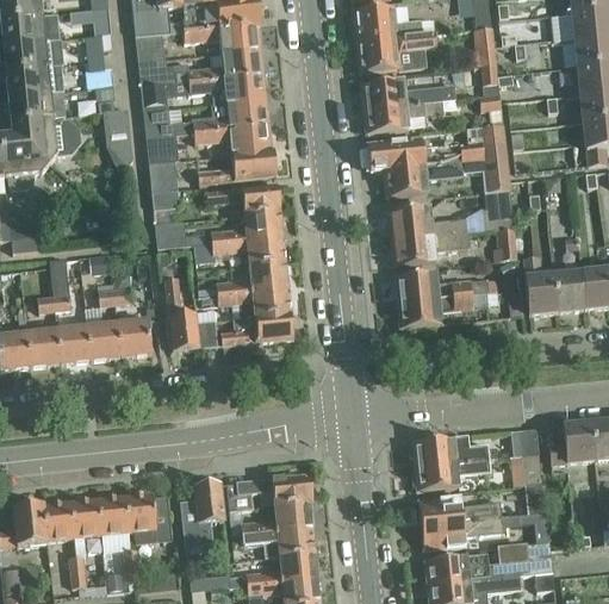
[(0,0),(0,16),(0,18),(43,14),(42,0),(0,0)]
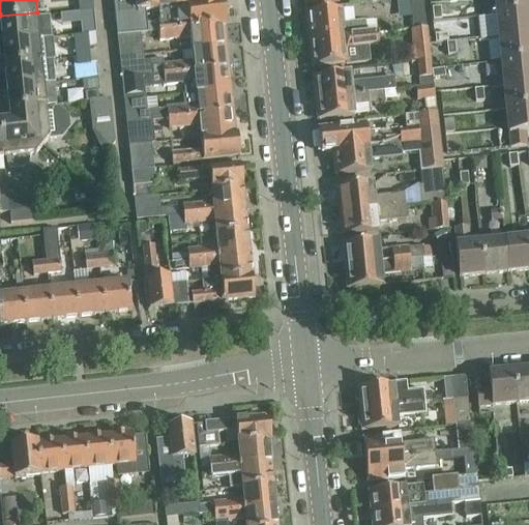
[(81,8),(94,6),(93,0),(80,0),(81,8)]
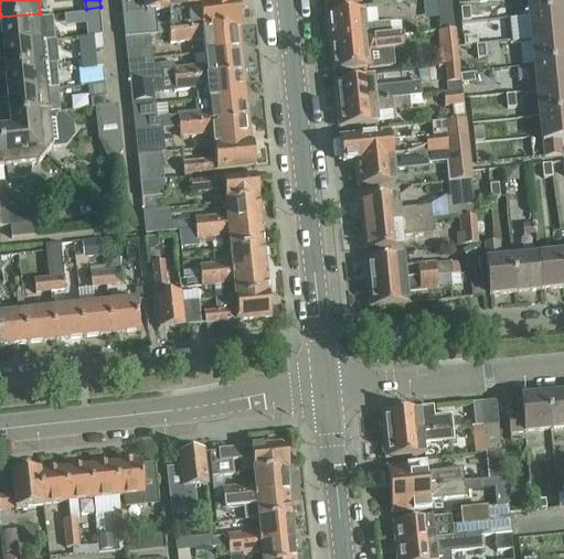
[(123,0),(126,34),(150,31),(158,31),(156,8),(200,3),(230,0),(123,0)]
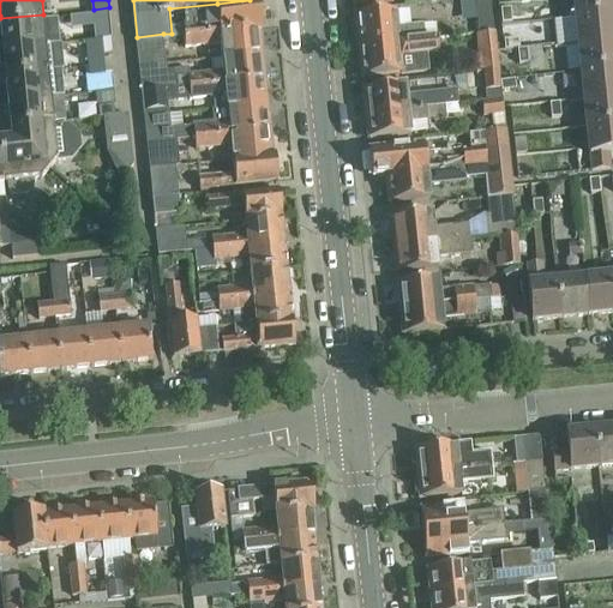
[(250,0),(217,4),(218,18),(184,22),(184,32),(260,24),(263,23),(260,0),(250,0)]
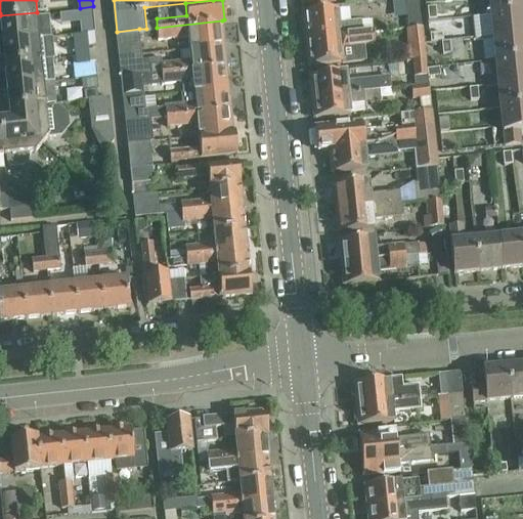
[(406,0),(408,25),(423,24),(420,0),(406,0)]
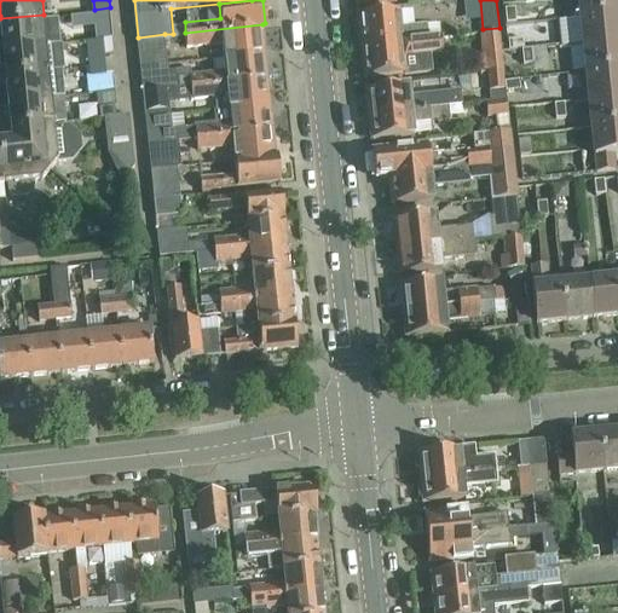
[(579,0),(581,12),(617,9),(617,0),(579,0)]
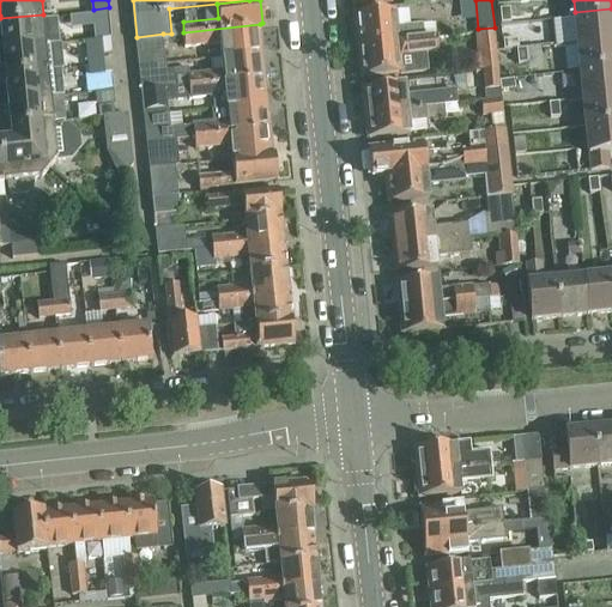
[(509,2),(500,4),(501,18),(510,17),(509,2)]
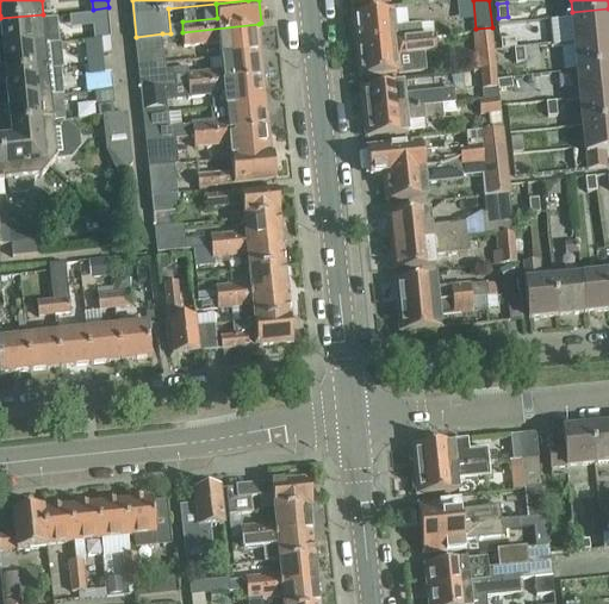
[(358,42),(422,35),(421,20),(404,22),(404,30),(398,31),(395,6),(354,10),(358,42)]
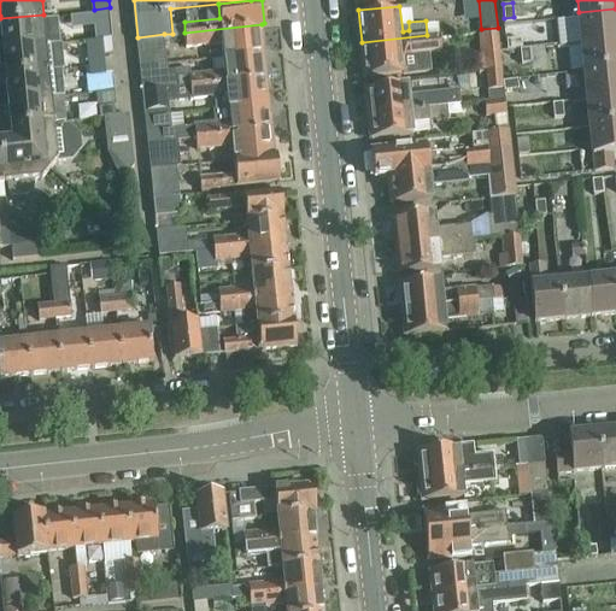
[(110,7),(94,10),(95,18),(111,17),(110,7)]
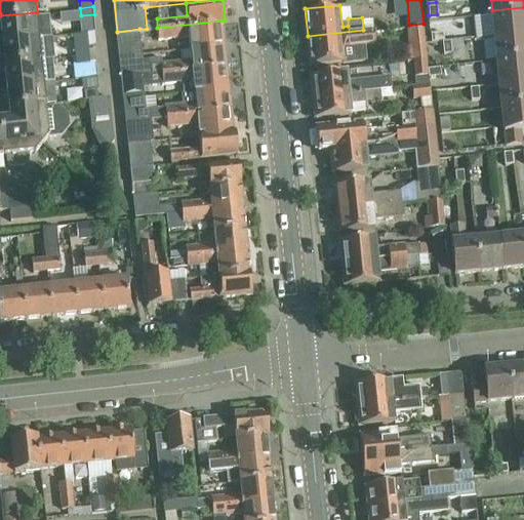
[(523,7),(492,10),(495,34),(523,31),(523,7)]
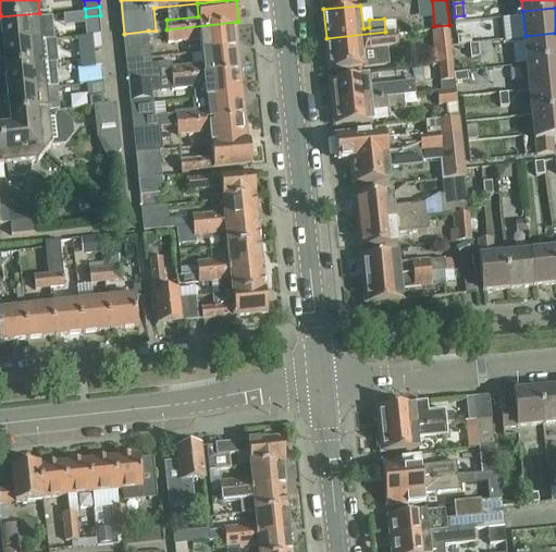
[(39,13),(0,16),(1,23),(0,23),(0,40),(42,37),(39,13)]
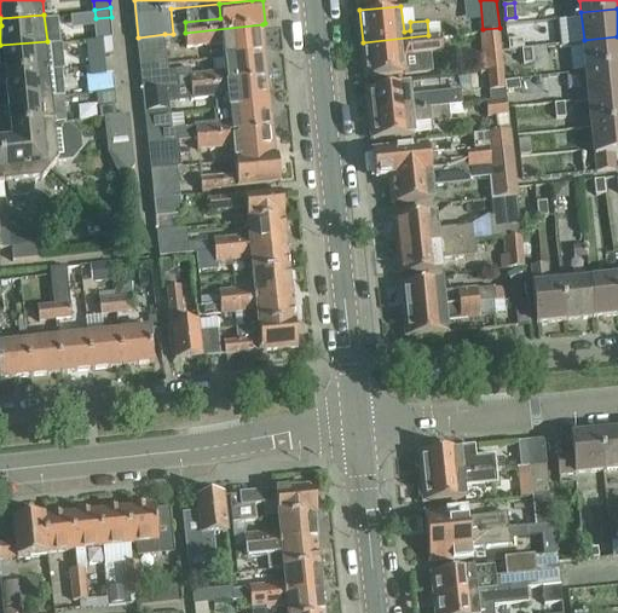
[(263,24),(185,33),(186,44),(223,40),(225,53),(265,48),(263,24)]
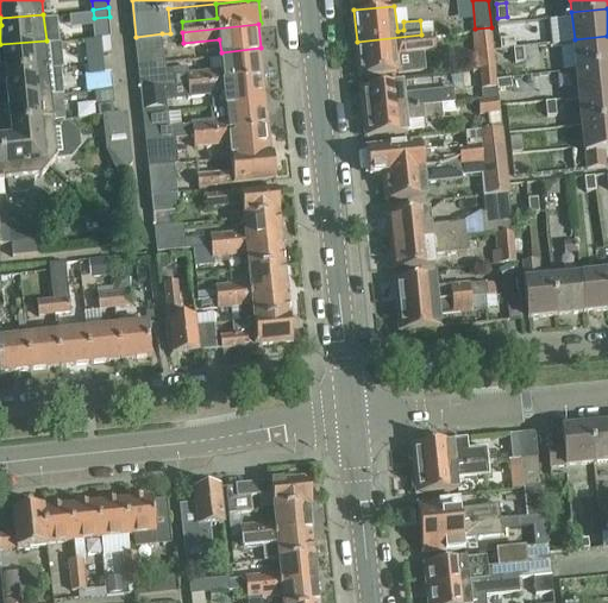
[(495,63),(491,27),(475,29),(480,66),(495,63)]
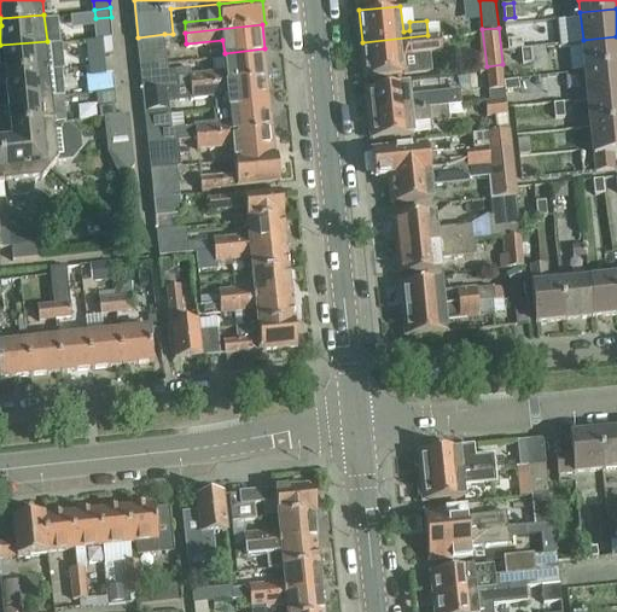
[(508,34),(510,44),(524,42),(524,33),(508,34)]
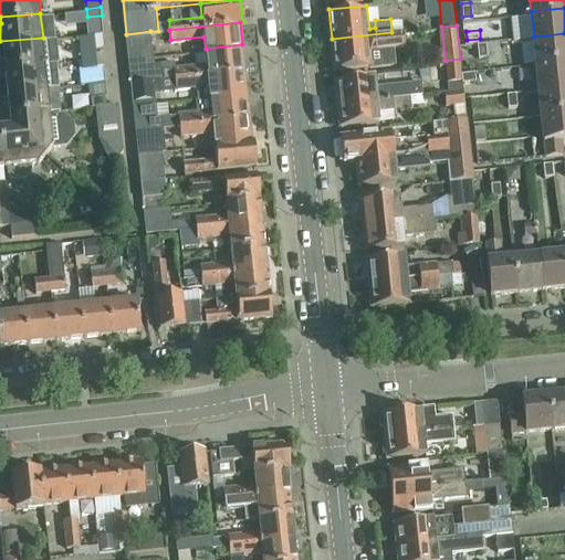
[(153,55),(150,31),(126,34),(128,57),(153,55)]
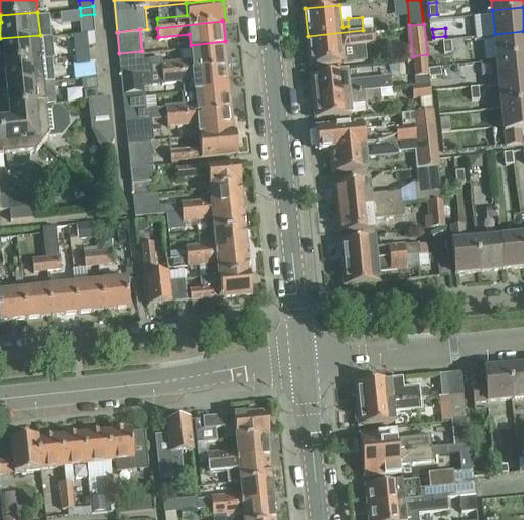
[(308,36),(310,63),(368,56),(367,42),(374,41),(373,29),(363,30),(308,36)]
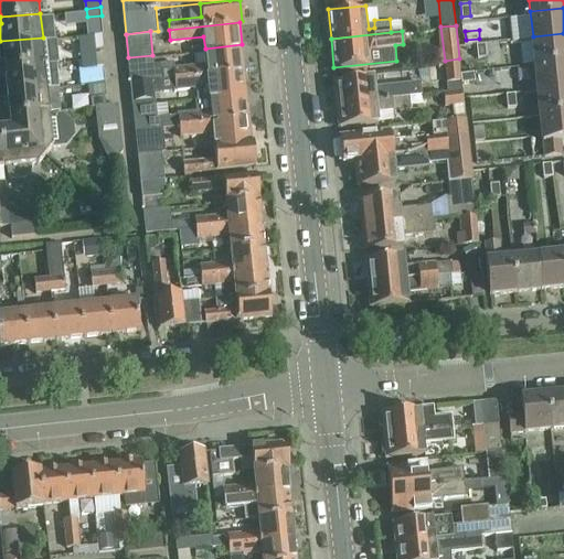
[(563,33),(533,36),(535,62),(563,58),(563,33)]
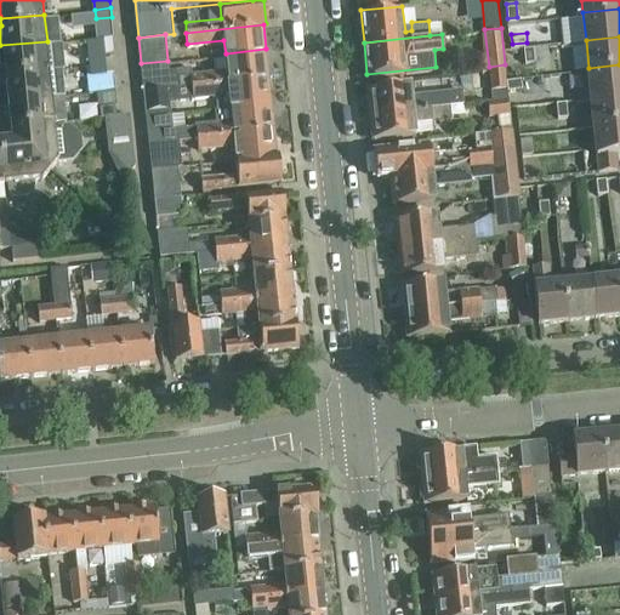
[(47,41),(0,45),(0,53),(1,64),(5,63),(6,72),(50,68),(64,66),(62,39),(47,41)]
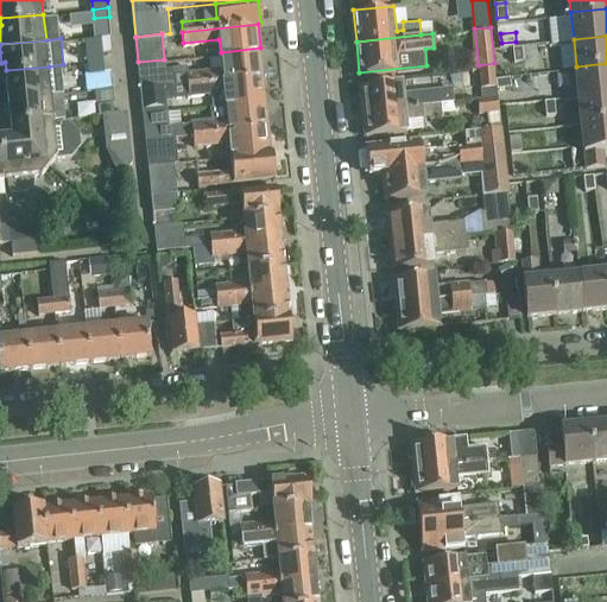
[(514,58),(525,57),(523,43),(513,44),(514,58)]
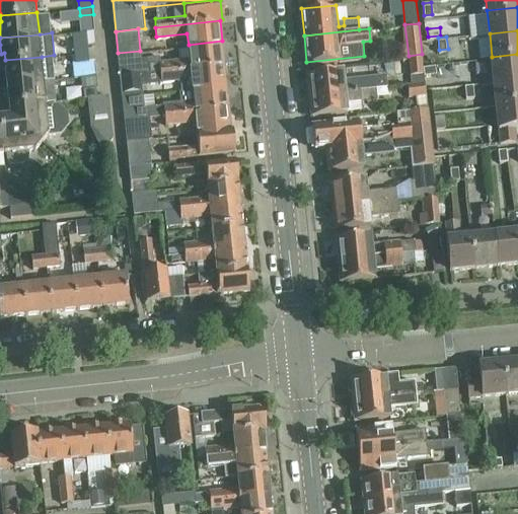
[(222,41),(189,45),(190,58),(160,61),(160,57),(141,59),(140,51),(118,53),(120,73),(160,70),(224,63),(222,41)]
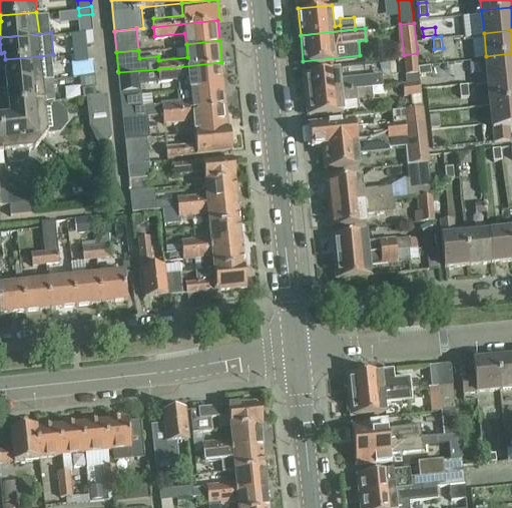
[(75,52),(88,51),(87,42),(74,44),(75,52)]
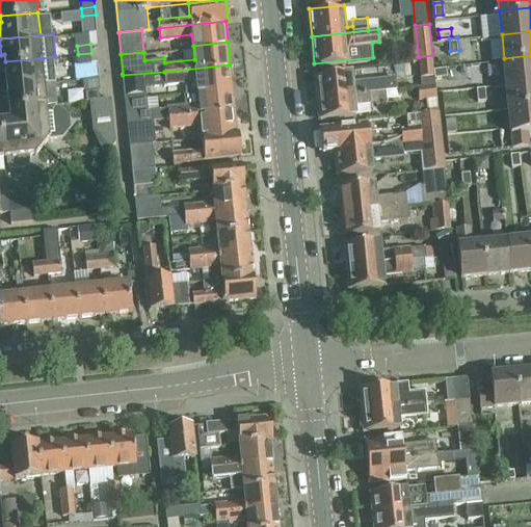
[(91,53),(78,54),(78,61),(75,61),(77,77),(100,75),(98,59),(93,59),(91,53)]
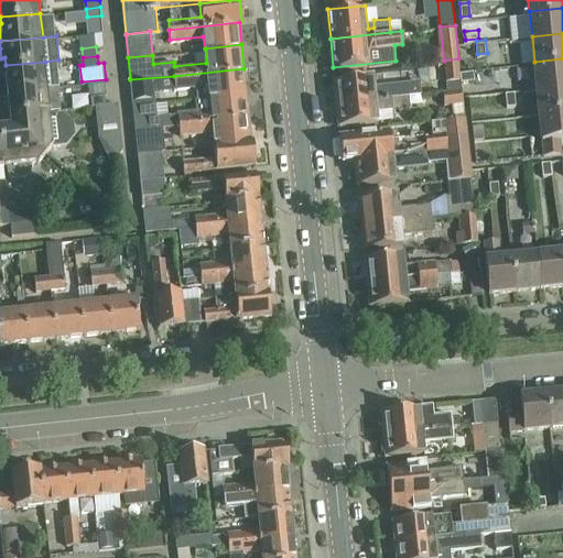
[(461,77),(458,58),(444,61),(446,79),(461,77)]
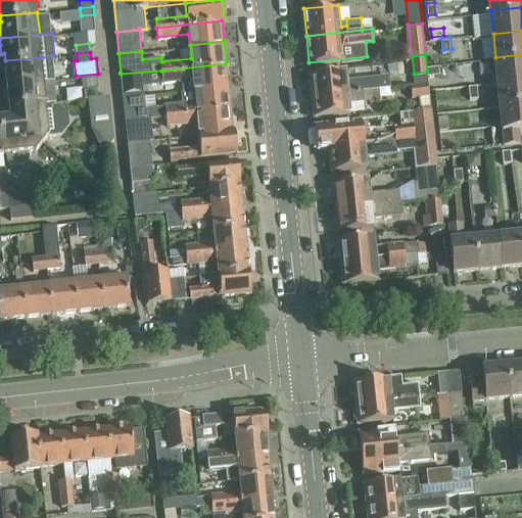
[(521,54),(495,57),(497,81),(521,78),(521,54)]
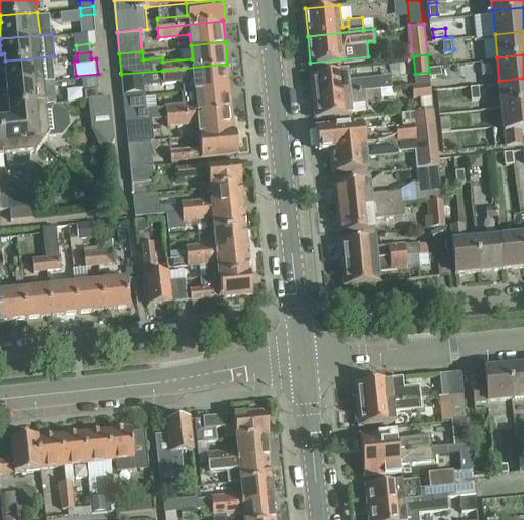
[(42,57),(5,61),(7,83),(44,79),(42,57)]
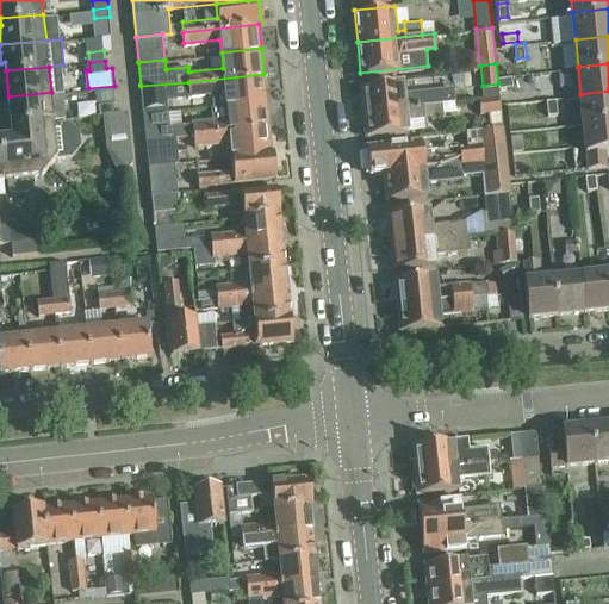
[(498,75),(499,85),(514,83),(514,73),(498,75)]
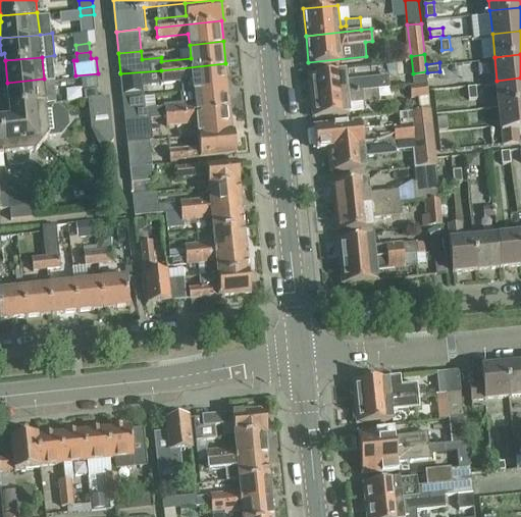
[(225,63),(161,70),(162,81),(192,78),(194,89),(228,85),(225,63)]
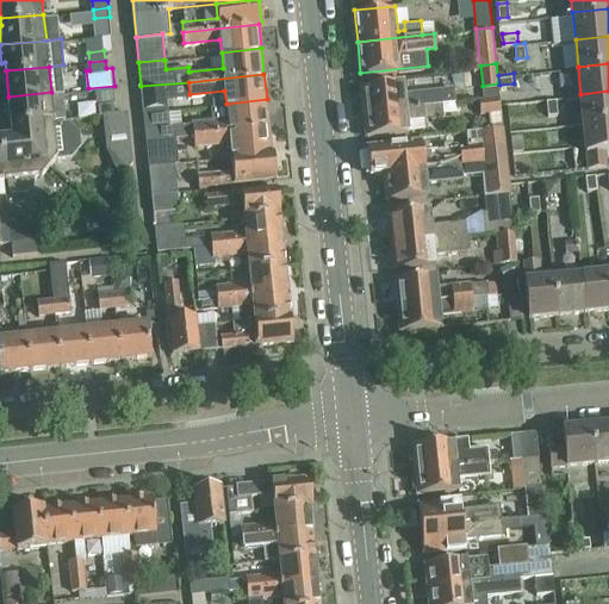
[(452,86),(424,88),(405,91),(404,80),(361,83),(364,110),(453,100),(452,86)]
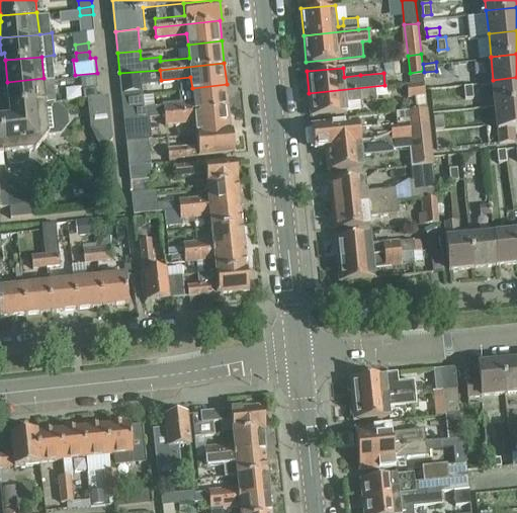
[(423,71),(410,73),(411,82),(424,80),(423,71)]
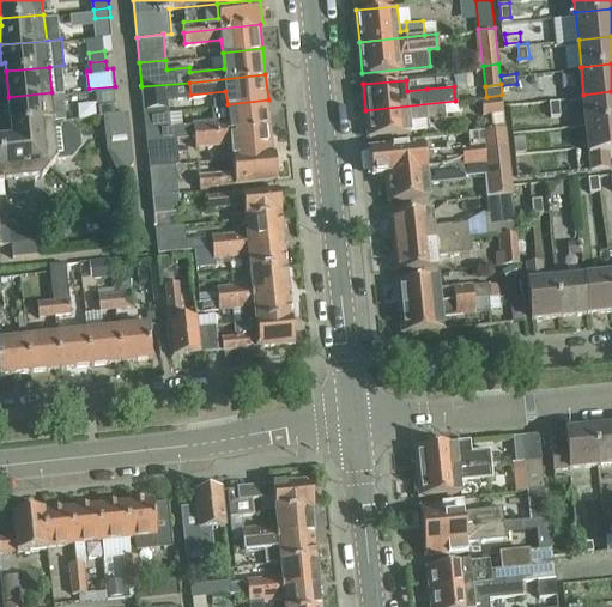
[(116,102),(115,86),(89,89),(90,104),(98,104),(100,113),(115,110),(114,102),(116,102)]
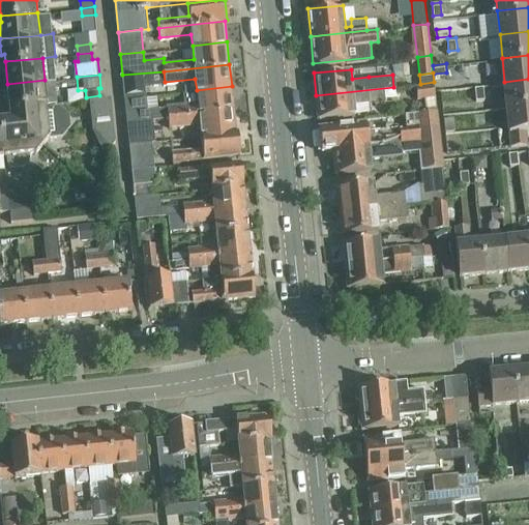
[(123,80),(124,96),(146,94),(144,78),(123,80)]
